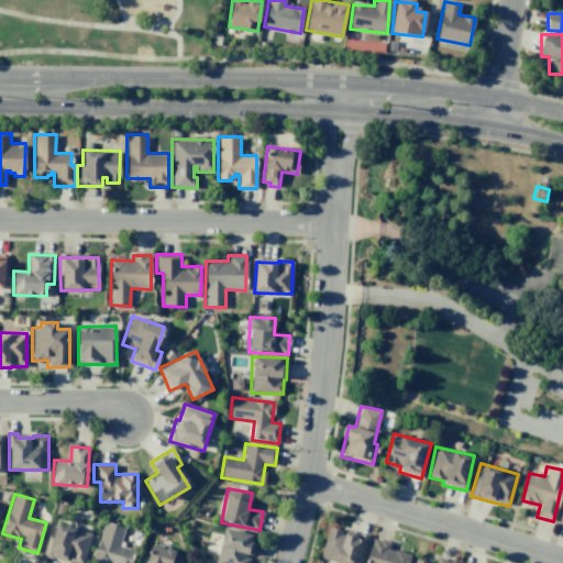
[(131,562),(134,550),(119,547),(123,526),(102,521),(94,562),(100,562),(131,562)]
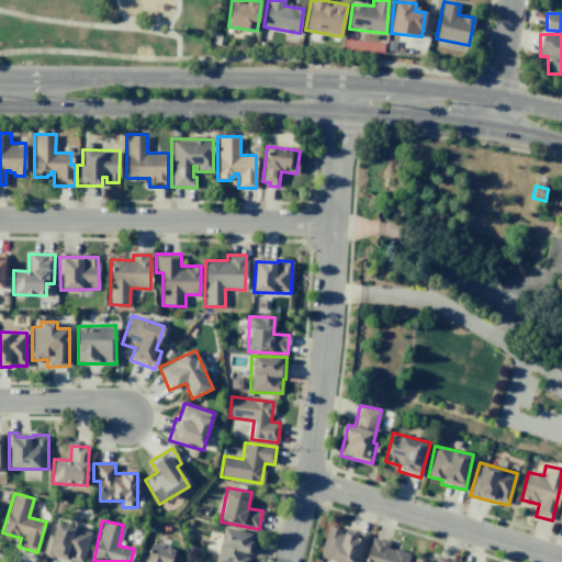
[(43,554),(75,561),(82,561),(91,531),(56,524),(53,536),(47,535),(43,554)]
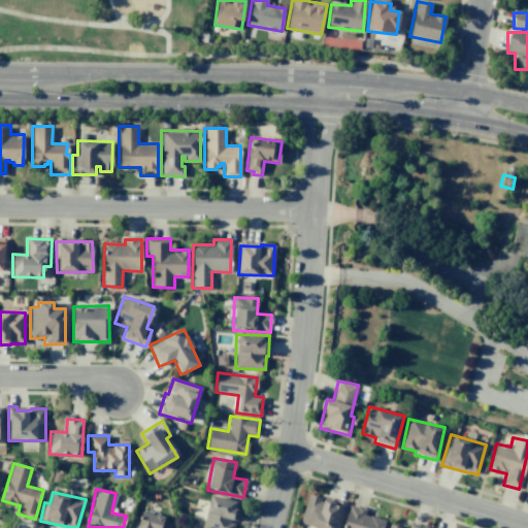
[(317,527),(335,527),(342,504),(308,494),(299,523),(317,527)]
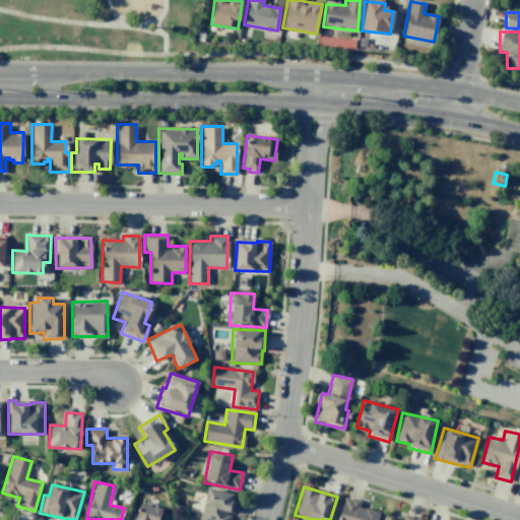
[(229,519),(231,514),(234,515),(238,495),(205,489),(199,519),(229,519)]
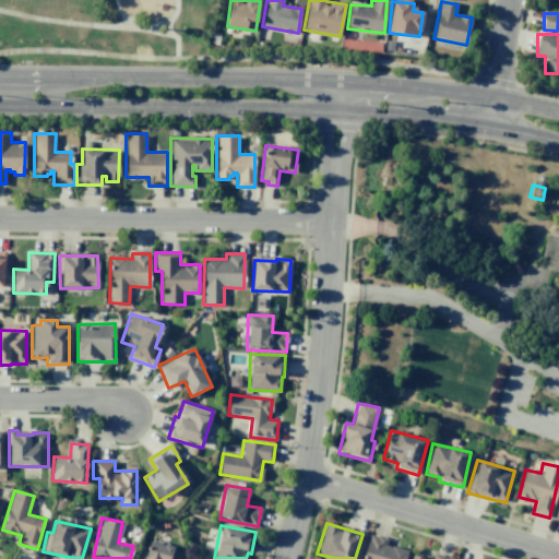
[(363,558),(404,558),(407,550),(387,545),(388,538),(370,534),(363,558)]
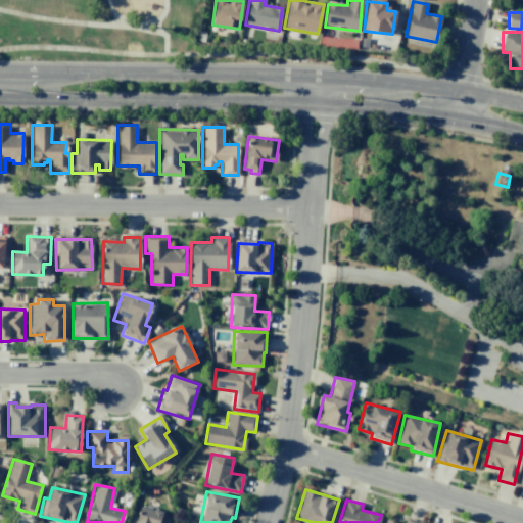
[(168,522),(171,515),(140,507),(135,522),(168,522)]
